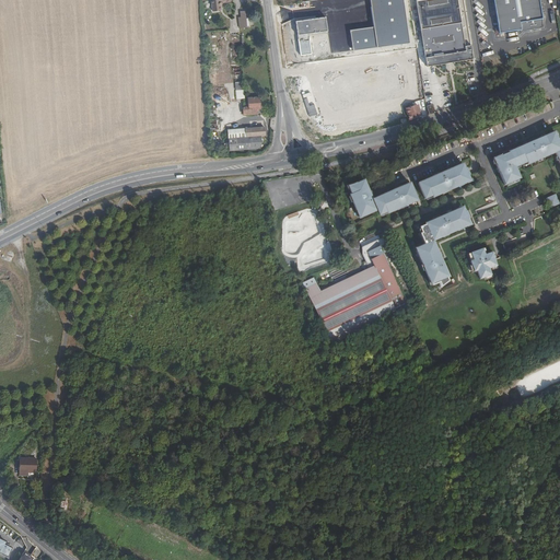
[(220,2),(219,0),(210,0),(211,10),(220,9),(220,2)]
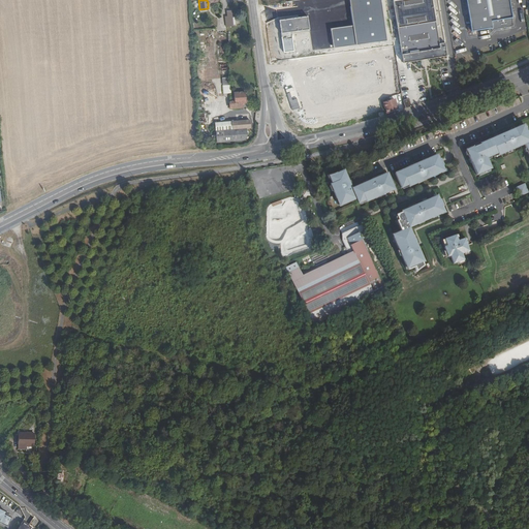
[(392,0),(396,20),(402,61),(446,55),(437,0),(392,0)]
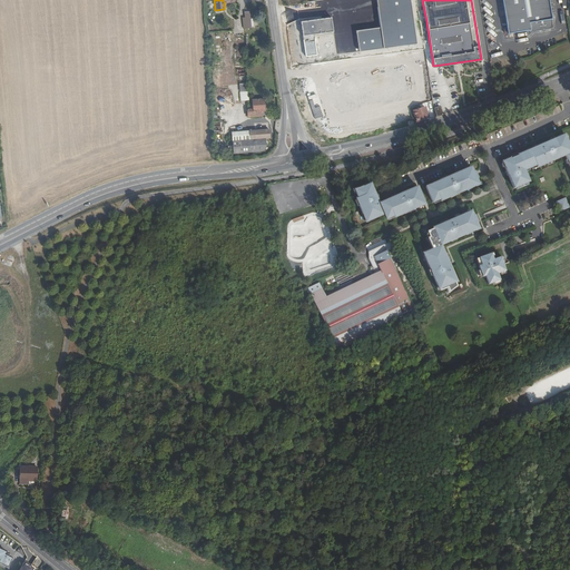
[(546,13),(543,0),(497,0),(503,35),(526,31),(527,32),(548,29),(546,13)]
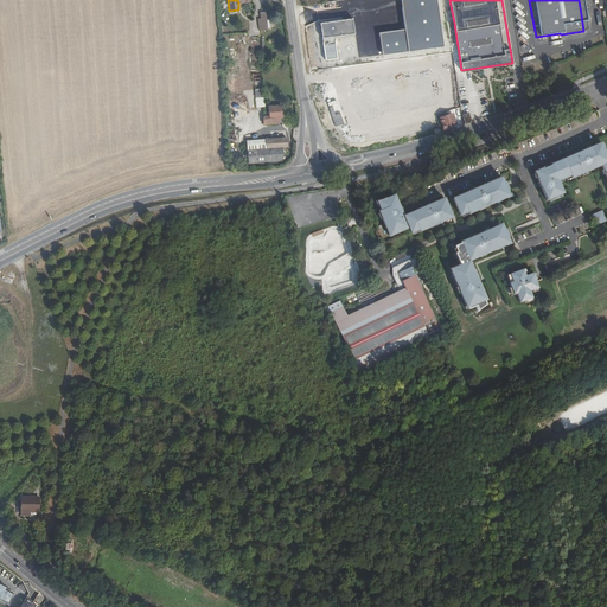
[(259,18),(259,30),(268,30),(268,11),(260,12),(261,18),(259,18)]
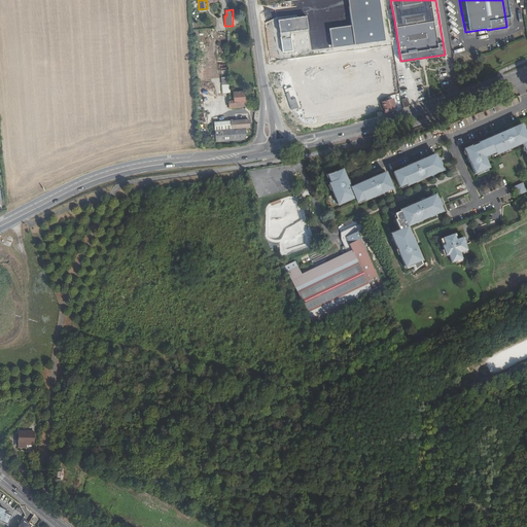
[(247,91),(236,92),(237,99),(233,99),(234,106),(247,105),(247,101),(248,101),(247,91)]
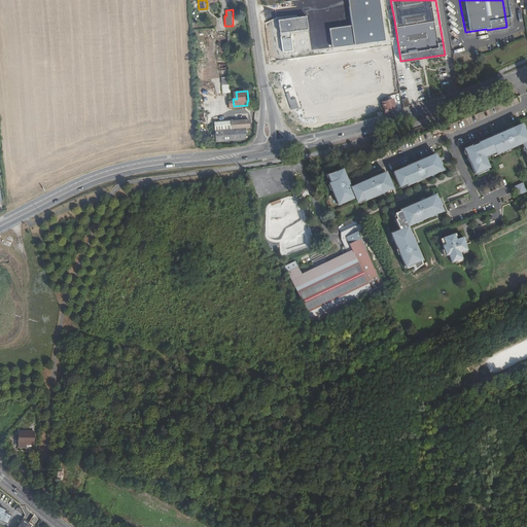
[(393,100),(381,104),(384,114),(396,111),(393,100)]
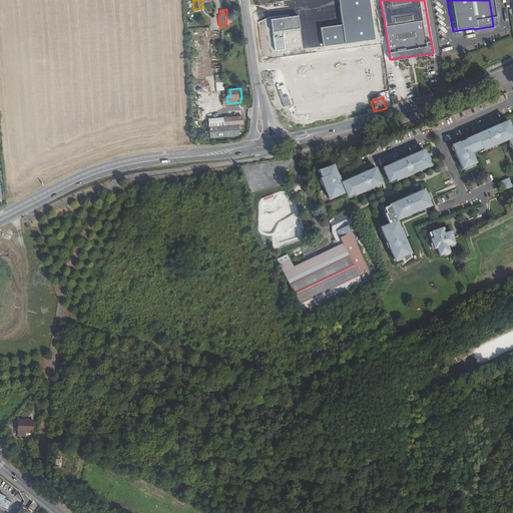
[(245,115),(219,119),(220,125),(213,127),(214,137),(239,134),(243,131),(242,123),(246,123),(245,115)]
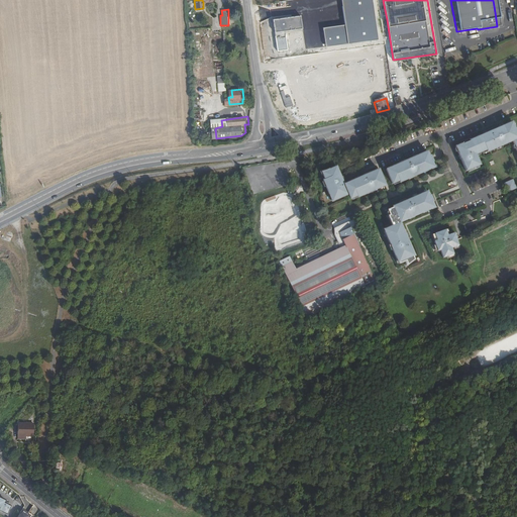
[(459,144),(459,143),(452,147),(453,148),(455,152),(457,156),(457,157),(459,156),(460,159),(458,160),(464,172),(467,171),(476,166),(478,165),(474,157),(473,154),(477,153),(480,151),(484,149),(485,151),(485,152),(494,147),(498,145),(510,140),(516,156),(516,135),(516,136),(515,134),(514,131),(511,125),(509,122),(509,120),(486,131),(485,132),(485,134),(483,135),(482,133),(480,134),(467,140),(467,141),(459,144)]
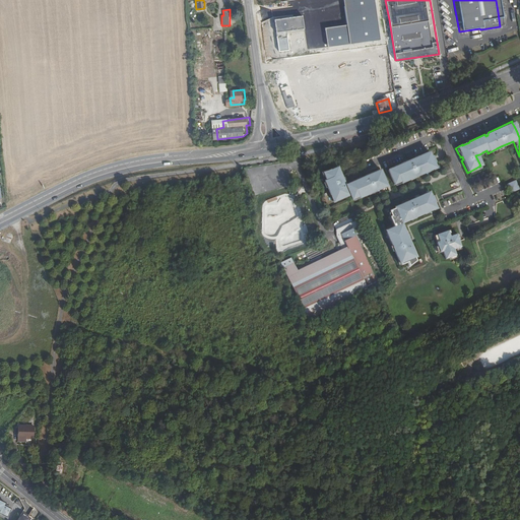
[(433,170),(436,169),(434,165),(435,164),(432,158),(431,157),(430,157),(428,153),(417,158),(414,160),(407,164),(405,165),(406,167),(404,168),(403,166),(401,167),(388,174),(394,188),(395,187),(400,185),(401,186),(410,182),(410,181),(414,179),(415,180),(425,175),(425,174),(429,172),(433,170)]
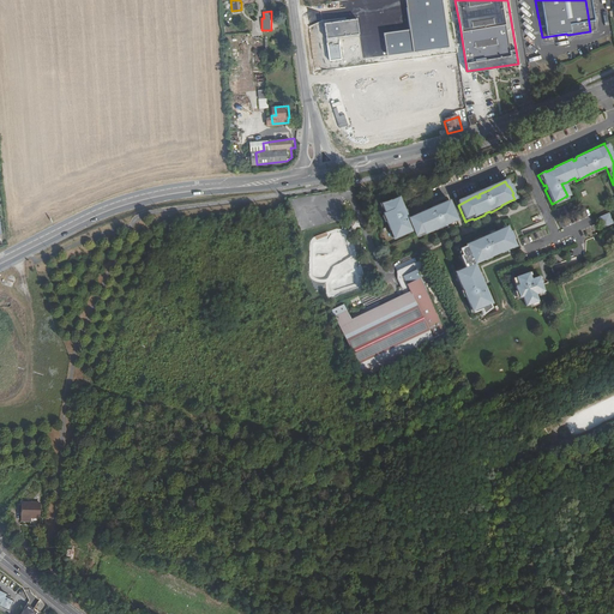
[(403,244),(414,238),(416,242),(419,241),(425,239),(426,241),(437,235),(437,234),(446,229),(447,230),(458,224),(449,205),(440,210),(439,211),(439,214),(437,215),(435,212),(433,214),(426,217),(422,218),(410,226),(409,223),(408,222),(407,223),(404,221),(407,220),(405,217),(399,205),(391,209),(381,214),(385,222),(384,222),(392,239),(393,239),(396,242),(397,244),(399,244),(403,241),(403,244)]
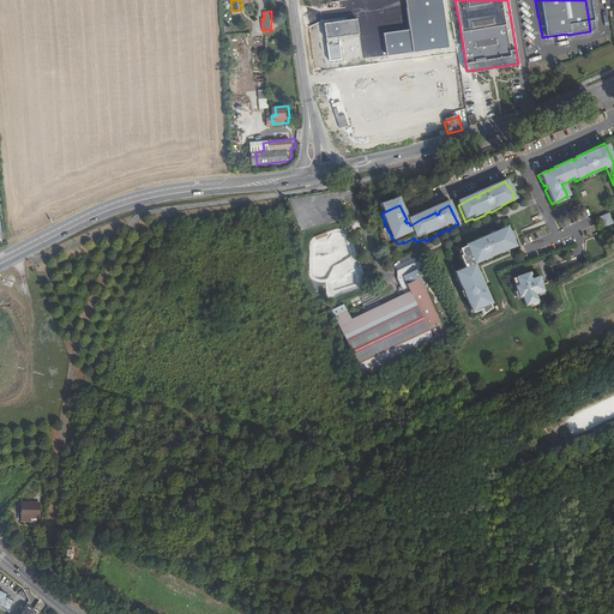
[(599,217),(602,228),(613,223),(609,212),(599,217)]
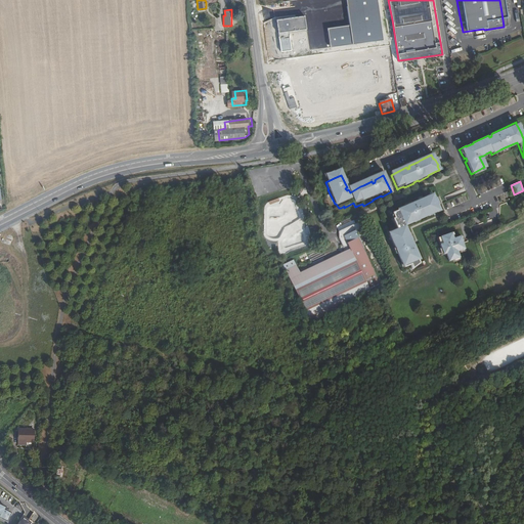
[(422,200),(419,201),(412,204),(405,208),(398,211),(398,212),(393,215),(393,216),(395,220),(394,221),(398,230),(392,233),(393,235),(390,236),(403,264),(404,264),(406,269),(411,267),(412,266),(415,270),(421,265),(420,262),(422,261),(415,246),(412,247),(410,244),(412,243),(408,234),(405,226),(428,216),(428,215),(433,213),(437,211),(439,210),(439,209),(437,206),(439,205),(436,199),(434,199),(432,194),(422,200)]
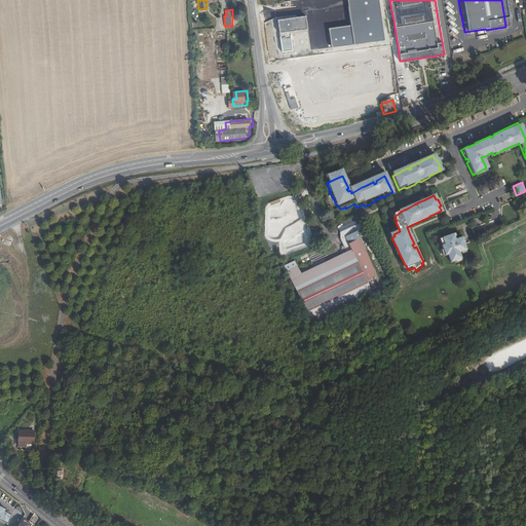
[(344,236),(351,252),(301,275),(295,261),(285,265),(310,322),(368,296),(384,289),(358,231),(344,236)]
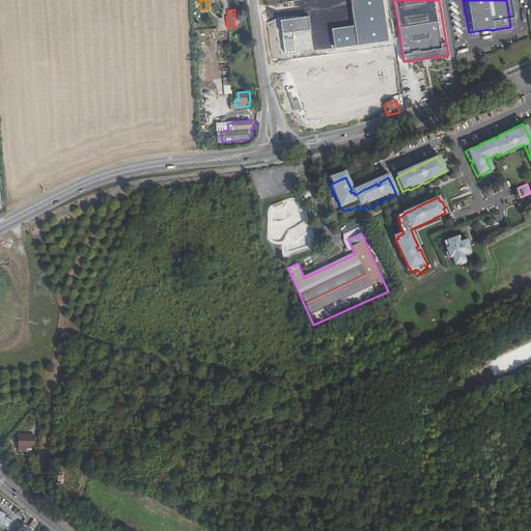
[(456,236),(445,241),(448,247),(445,248),(448,258),(451,257),(454,266),(465,261),(463,255),(470,253),(467,246),(468,246),(466,240),(458,243),(456,236)]
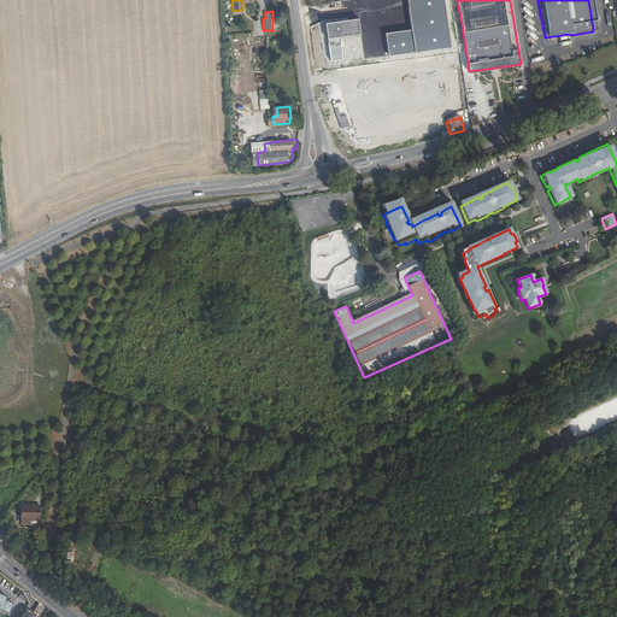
[(368,293),(350,301),(353,309),(371,300),(368,293)]
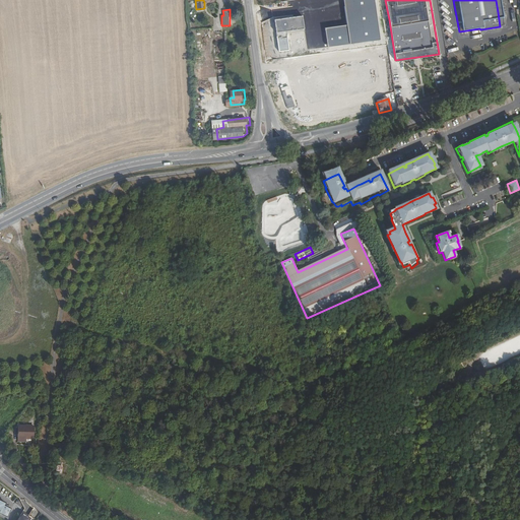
[(474,378),(470,370),(465,373),(468,380),(474,378)]
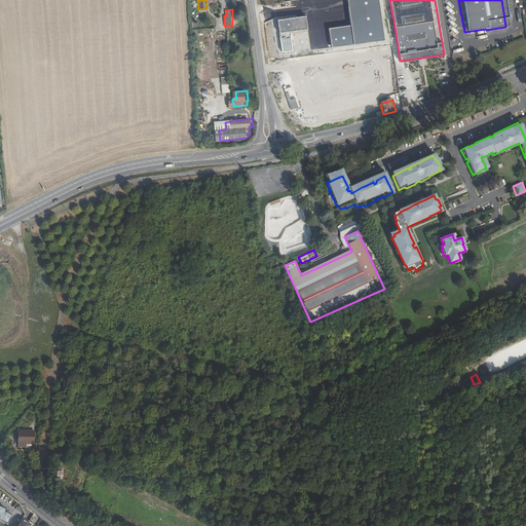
[(34,445),(34,431),(19,430),(19,447),(27,447),(27,444),(34,445)]
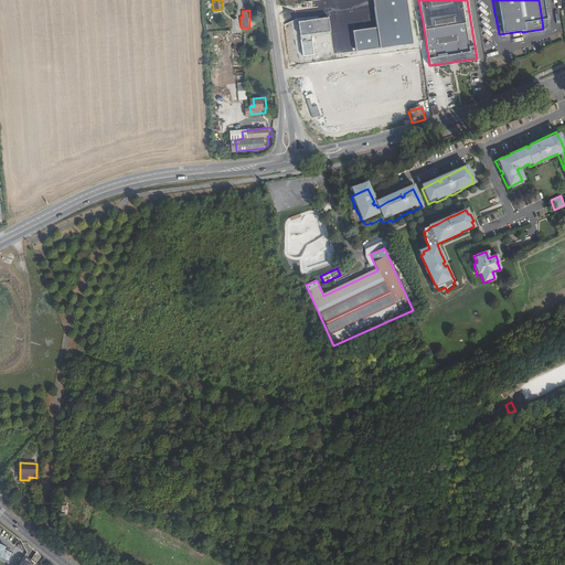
[(0,557),(8,562),(12,554),(4,551),(6,548),(0,545),(0,557)]
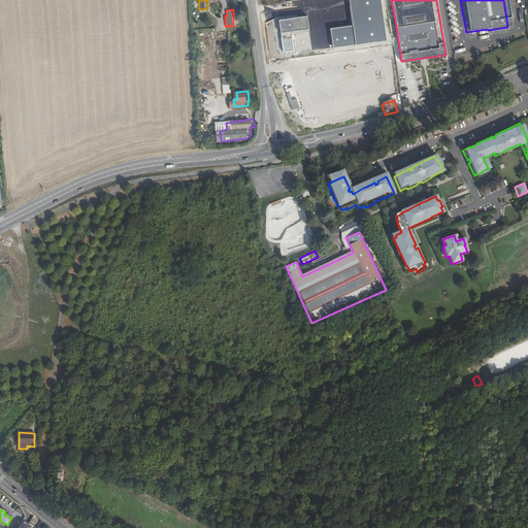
[(36,527),(41,522),(35,517),(28,526),(23,522),(22,523),(28,527),(36,527)]
